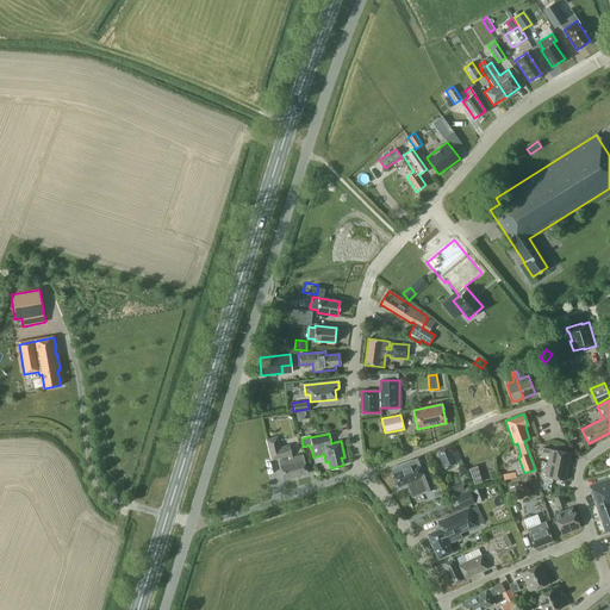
[(284,479),(296,477),(307,473),(303,455),(292,458),(290,444),(284,446),(282,440),(279,440),(278,437),(266,440),(271,460),(288,456),(288,459),(279,461),(284,479)]
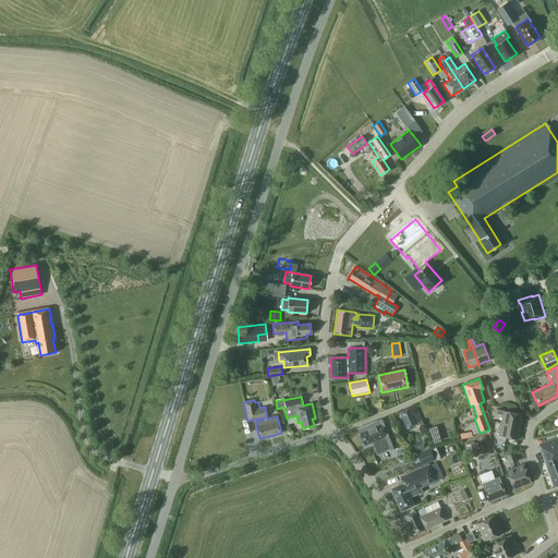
[(411,412),(409,408),(399,412),(407,428),(421,421),(416,410),(411,412)]
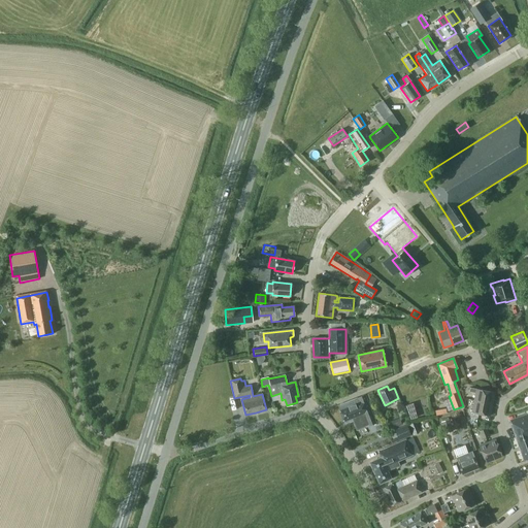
[(473,400),(492,404),(494,393),(469,388),(469,392),(474,393),(473,400)]
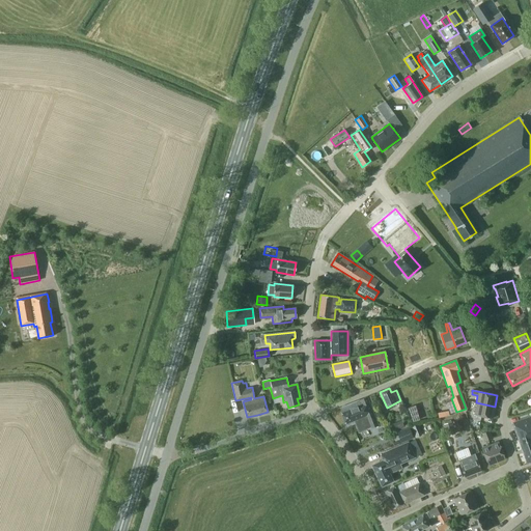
[(346,424),(358,419),(360,423),(367,420),(370,428),(378,425),(367,397),(340,409),(346,424)]
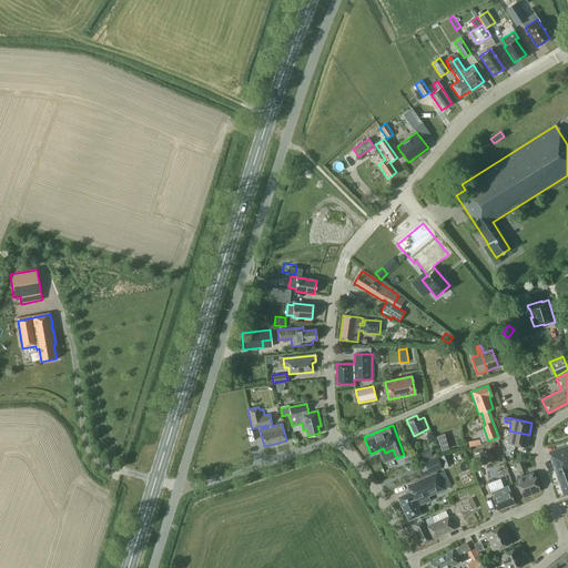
[(529,435),(509,430),(507,444),(507,447),(514,449),(515,444),(527,447),(529,435)]
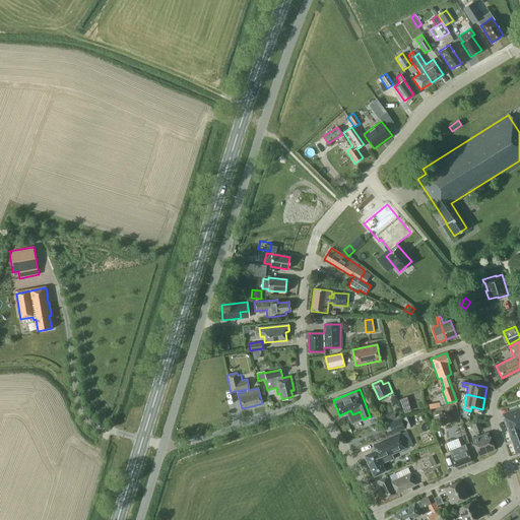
[(400,398),(405,412),(411,410),(407,396),(400,398)]
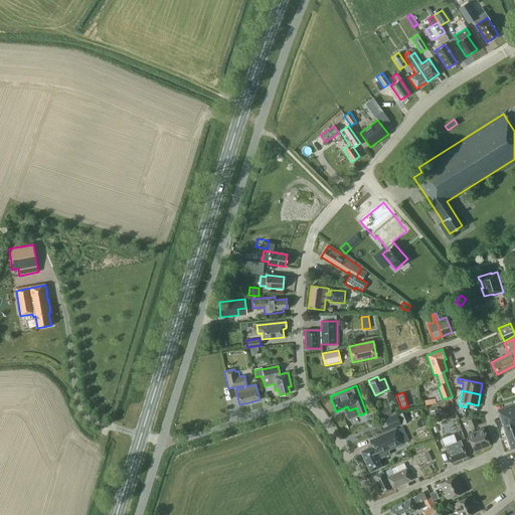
[(452,405),(447,402),(442,409),(448,413),(452,405)]
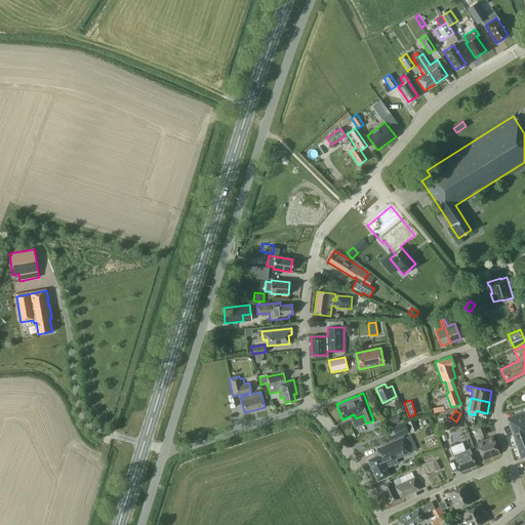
[(524,411),(508,418),(521,457),(524,456),(524,411)]
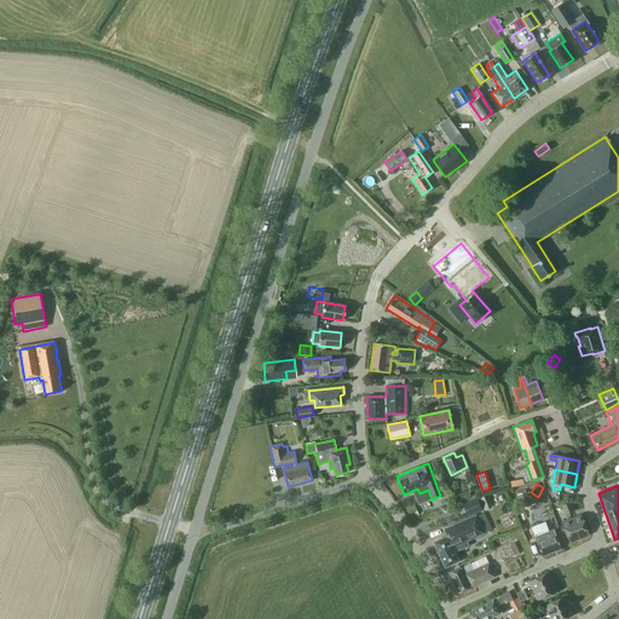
[(472,498),(469,490),(461,492),(455,495),(457,503),(463,501),(472,498)]
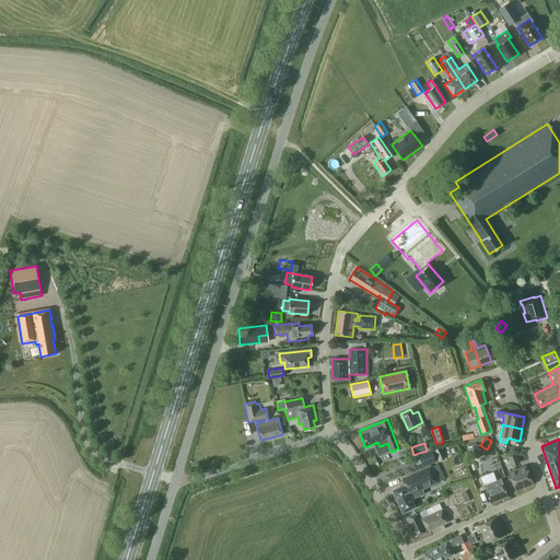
[(480,457),(476,445),(468,447),(473,461),(480,457)]
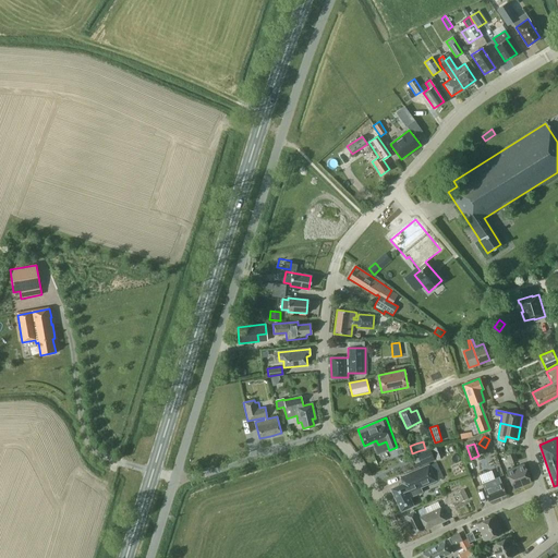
[(443,457),(438,446),(432,449),(436,460),(443,457)]
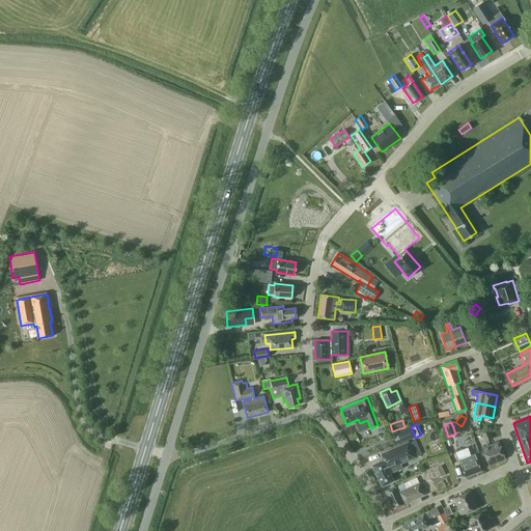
[(414,438),(409,427),(396,432),(401,443),(414,438)]
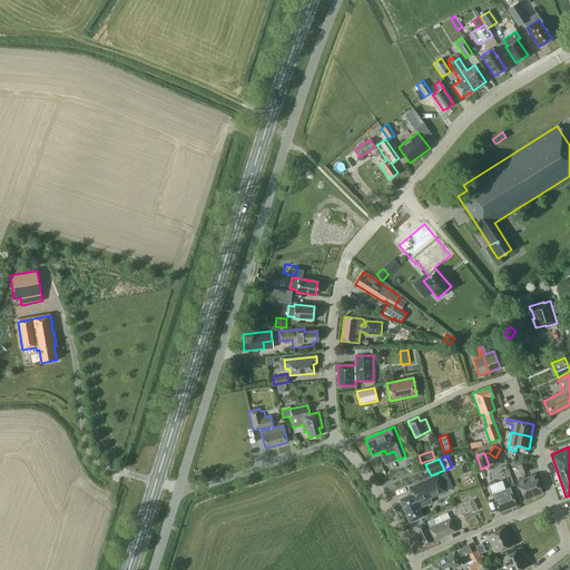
[(534,474),(526,478),(533,497),(541,493),(534,474)]
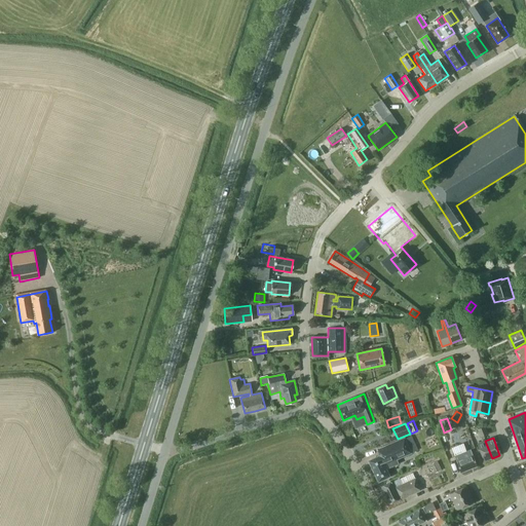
[(410,453),(404,439),(377,450),(379,456),(368,461),(377,482),(389,477),(385,468),(388,467),(398,463),(397,459),(398,459),(410,453)]
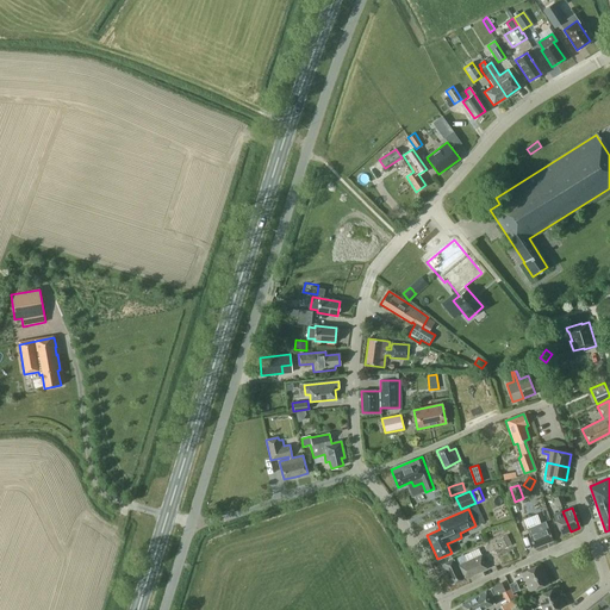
[(571,531),(562,511),(554,515),(561,534),(571,531)]
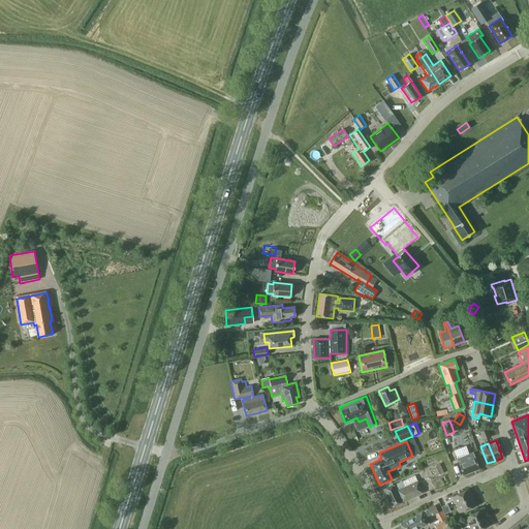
[(478,469),(472,453),(457,459),(463,475),(478,469)]
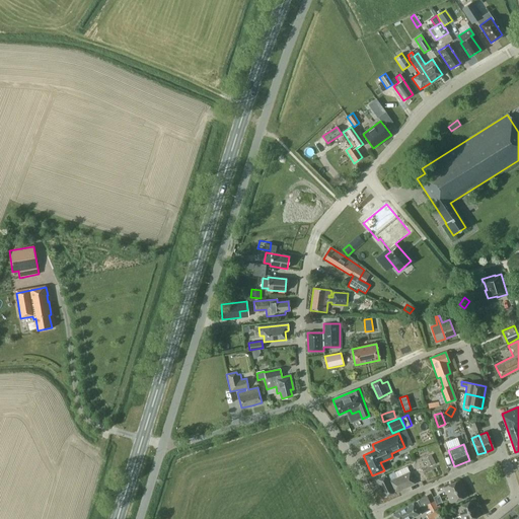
[(436,464),(432,454),(423,458),(424,462),(427,461),(430,466),(436,464)]
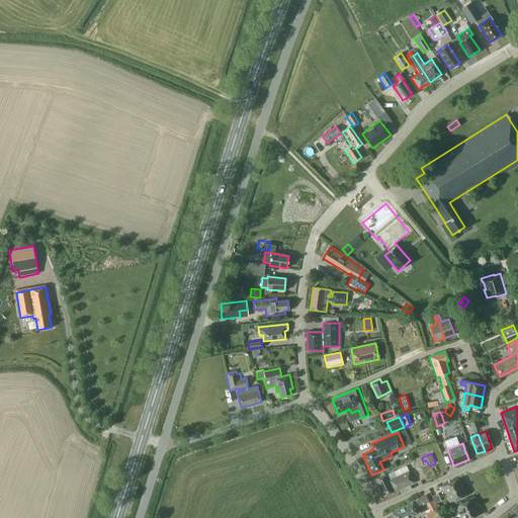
[(418,473),(416,468),(413,470),(410,471),(407,466),(393,471),(387,475),(375,480),(382,496),(413,483),(414,482),(421,479),(418,473)]
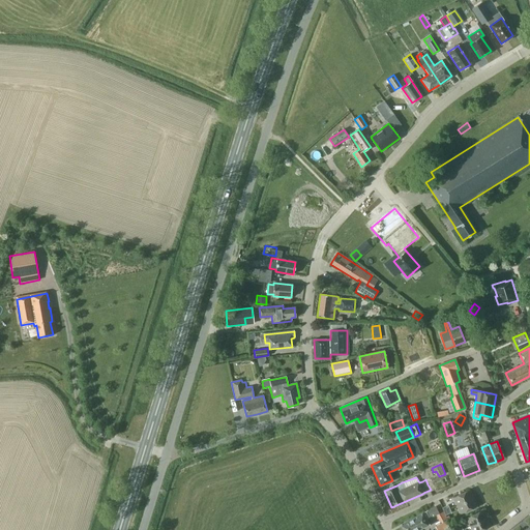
[(452,498),(457,505),(473,498),(470,490),(452,498)]
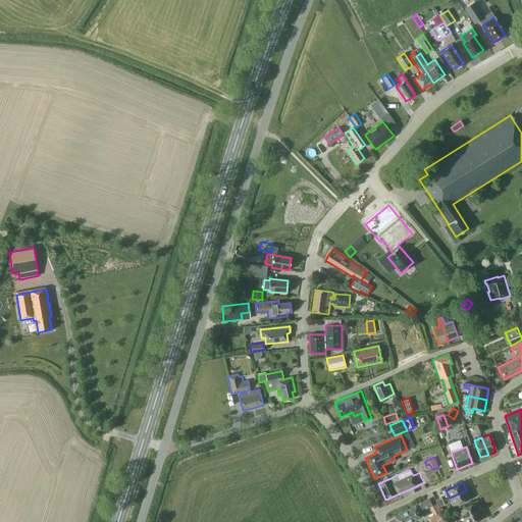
[(466,490),(450,498),(453,506),(470,498),(466,490)]
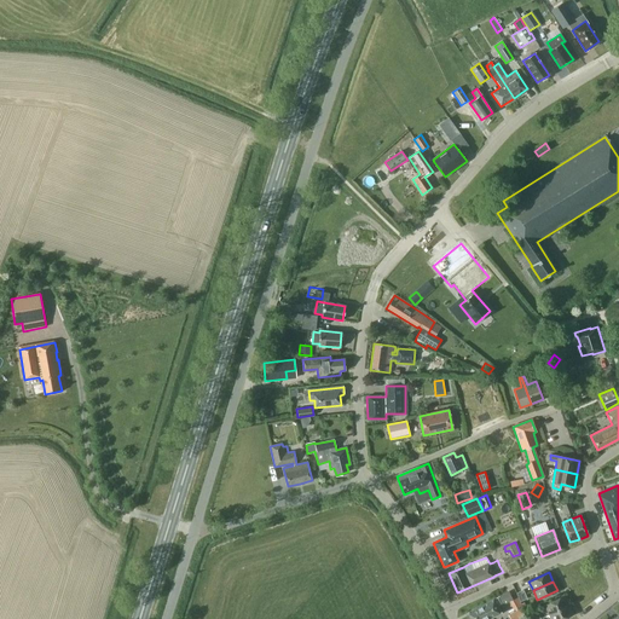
[(513,600),(509,593),(468,612),(470,618),(489,618),(502,613),(499,607),(513,600)]
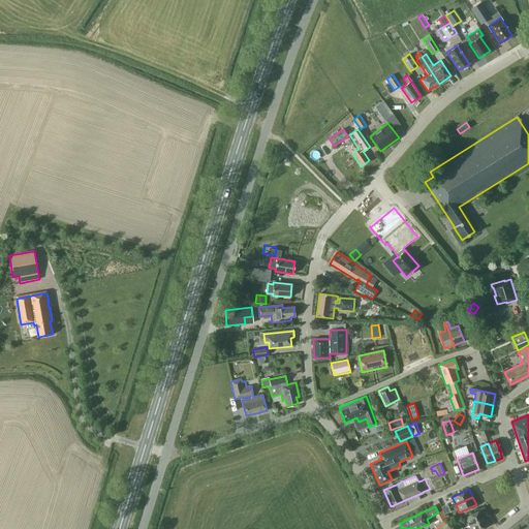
[(469,525),(486,518),(483,509),(465,518),(469,525)]
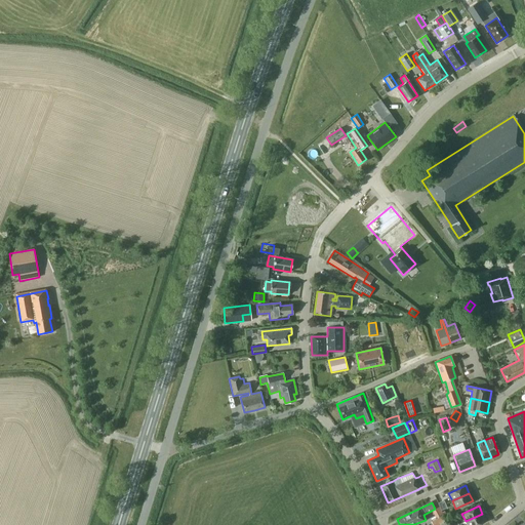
[(482,514),(466,521),(467,524),(477,524),(485,521),(482,514)]
